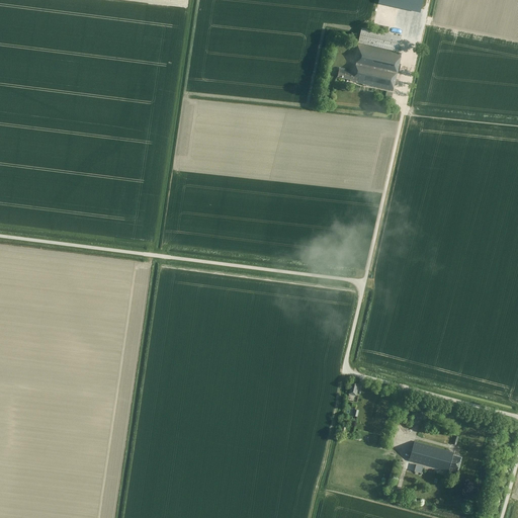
[(380,0),(421,9),(423,0),(380,0)]
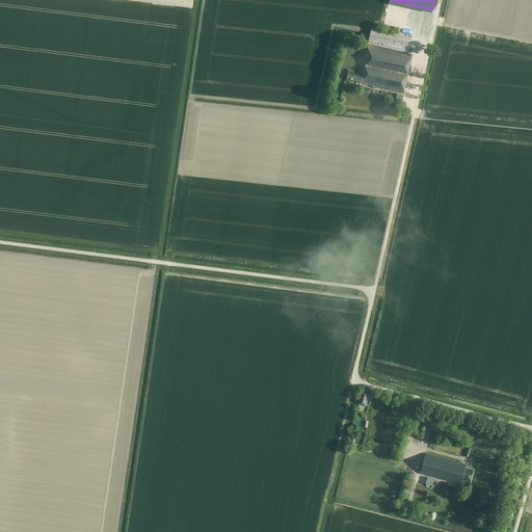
[(413,37),(372,28),(368,45),(409,53),(413,37)]
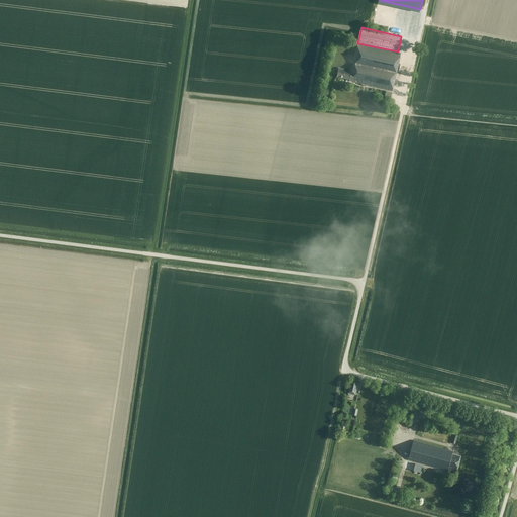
[(386,90),(392,91),(394,83),(401,54),(356,44),(351,72),(344,70),(345,69),(338,67),(336,77),(349,80),(349,81),(362,83),(362,84),(386,90)]
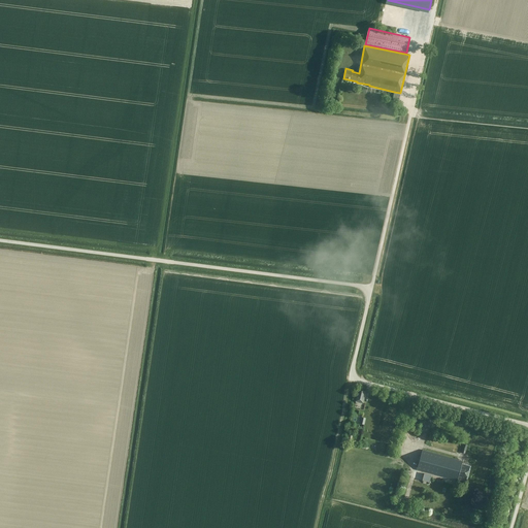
[(365,392),(358,390),(356,401),(363,403),(365,392)]
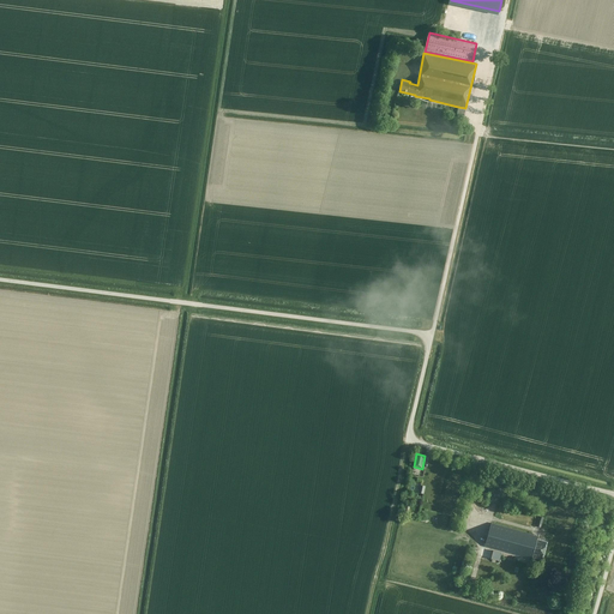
[(536,557),(542,559),(547,541),(537,539),(539,536),(492,523),(488,533),(485,547),(533,559),(531,560),(536,561),(536,557)]
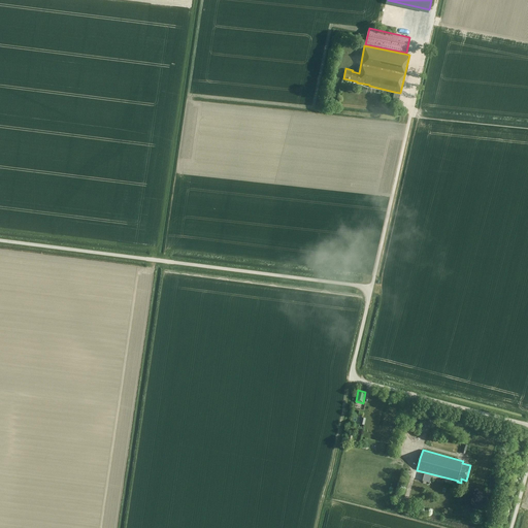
[(422,481),(429,483),(431,475),(424,473),(422,481)]
